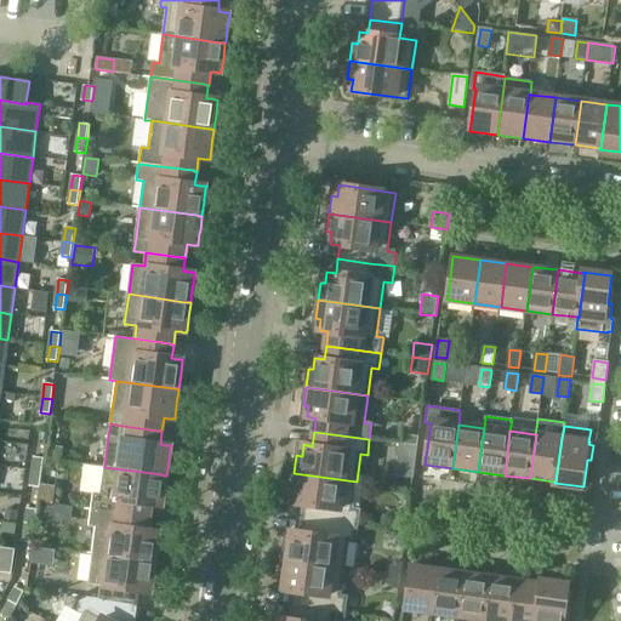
[(417,446),(419,437),(404,436),(403,444),(417,446)]
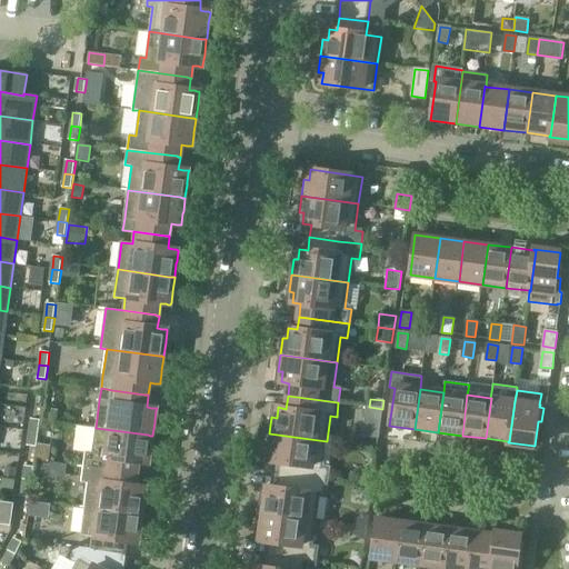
[(366,408),(363,421),(380,423),(382,410),(366,408)]
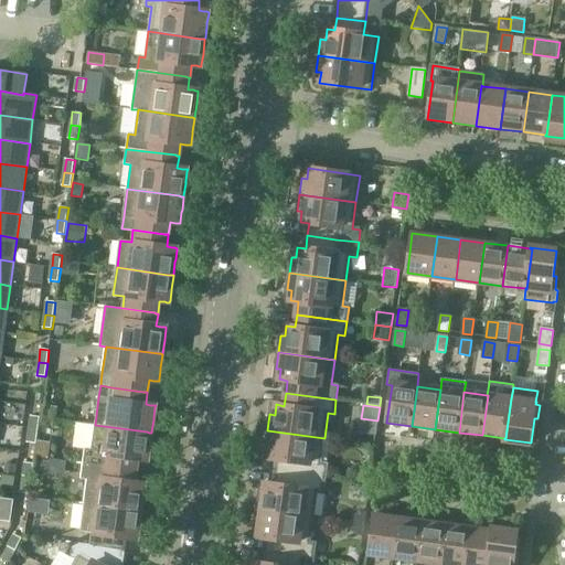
[(31,416),(30,429),(39,430),(40,417),(31,416)]
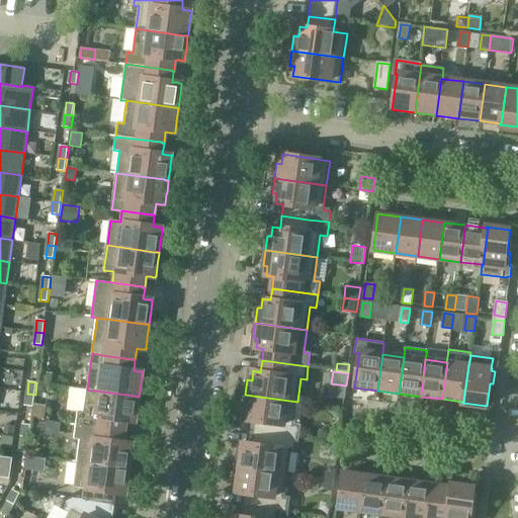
[(78,411),(77,425),(121,431),(123,431),(124,431),(125,431),(126,420),(132,421),(134,421),(136,422),(136,420),(137,411),(138,409),(139,398),(139,397),(137,397),(135,396),(87,390),(84,412),(78,411)]
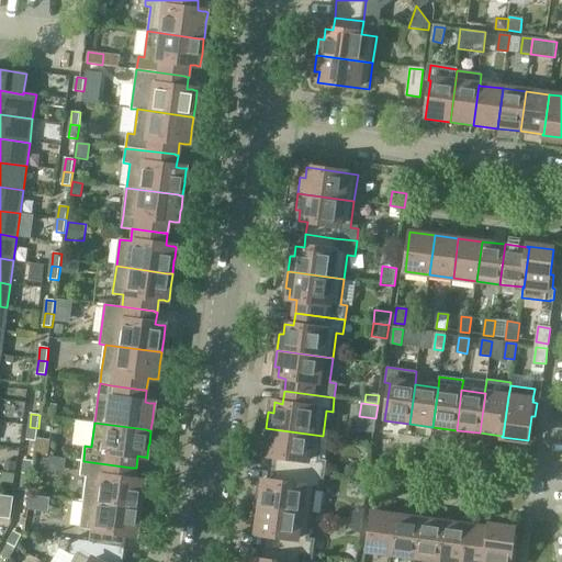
[(36,439),(38,428),(30,427),(27,439),(36,441),(36,439)]
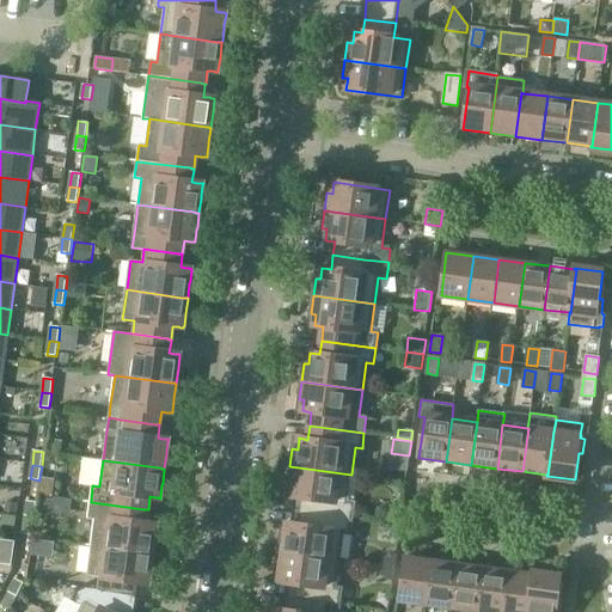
[(352,475),(289,466),(287,484),(293,485),(291,496),(300,497),(298,510),(353,518),(354,505),(347,503),(352,475)]
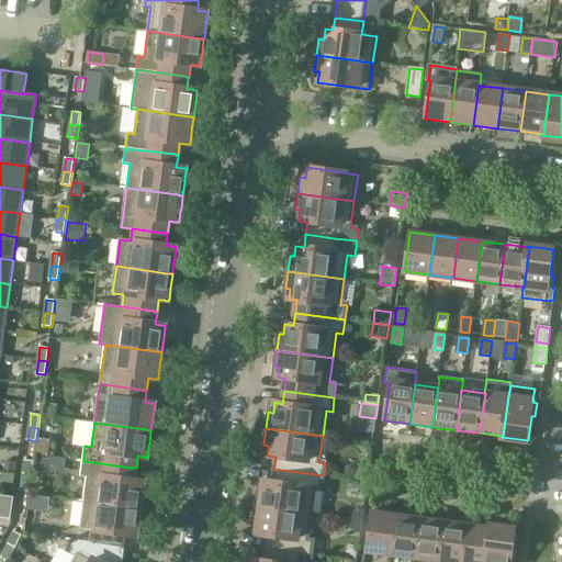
[(36,441),(34,454),(48,457),(51,441),(36,439),(36,441)]
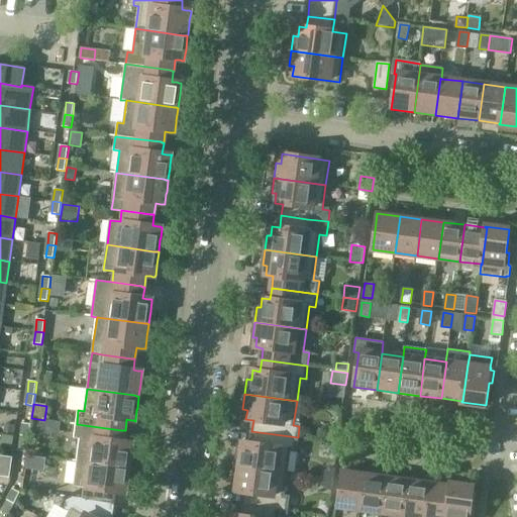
[(44,421),(34,420),(32,433),(43,434),(44,421)]
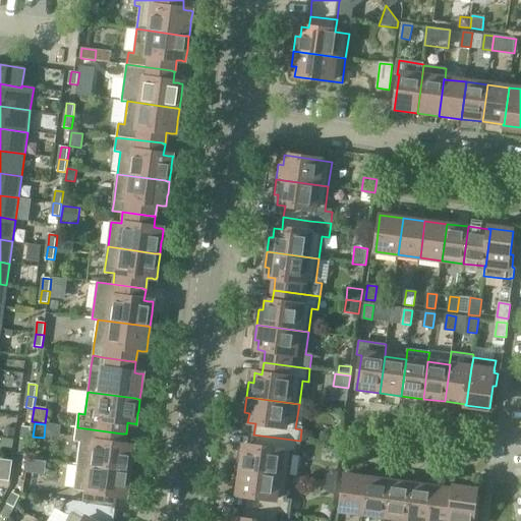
[(5,427),(3,436),(13,437),(14,428),(5,427)]
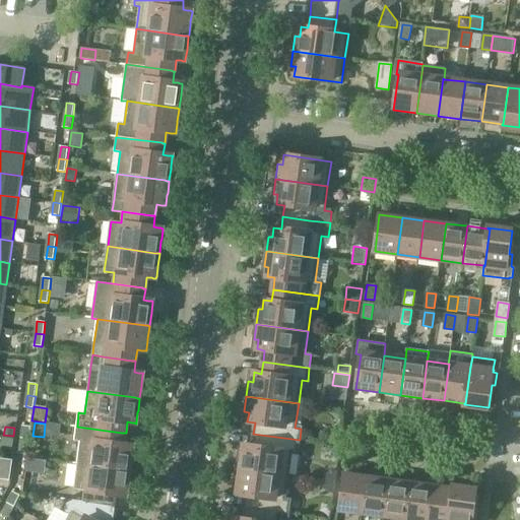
[(22,427),(21,438),(29,439),(30,428),(22,427)]
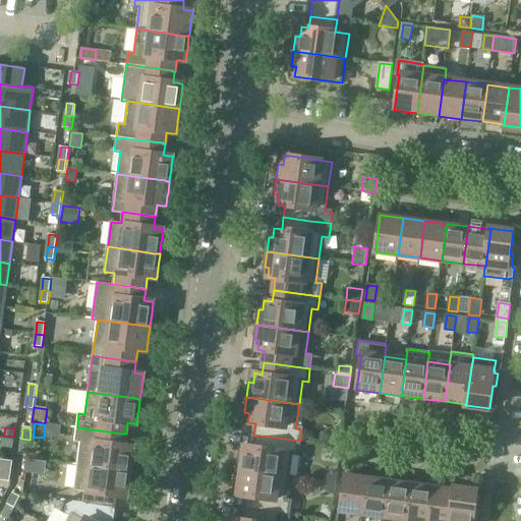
[(77,427),(75,441),(81,442),(78,464),(125,471),(128,471),(130,471),(130,470),(131,459),(132,457),(133,449),(133,447),(131,446),(129,446),(124,446),(125,435),(125,433),(124,433),(122,433),(77,427)]
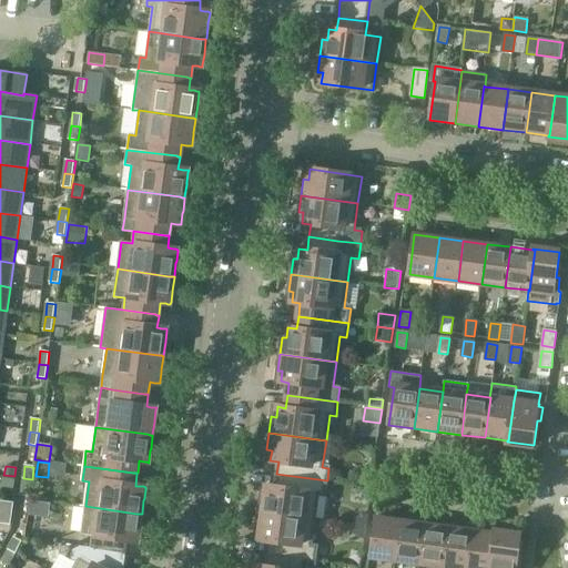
[(315,519),(318,495),(325,495),(327,480),(276,474),(275,487),(266,486),(265,496),(261,496),(259,513),(315,519)]
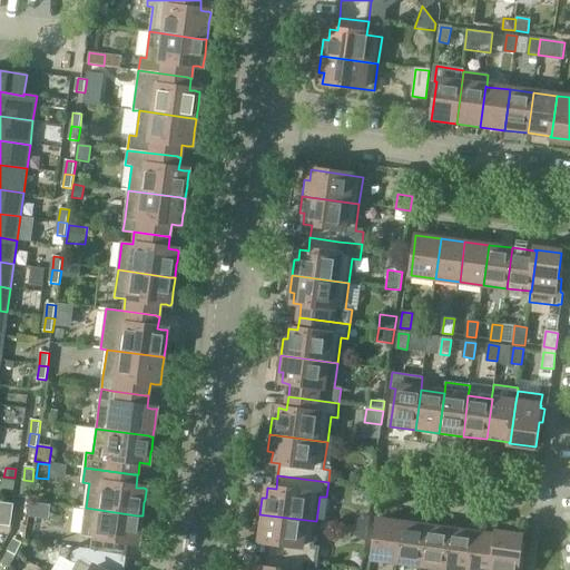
[(360,475),(359,484),(373,487),(374,477),(360,475)]
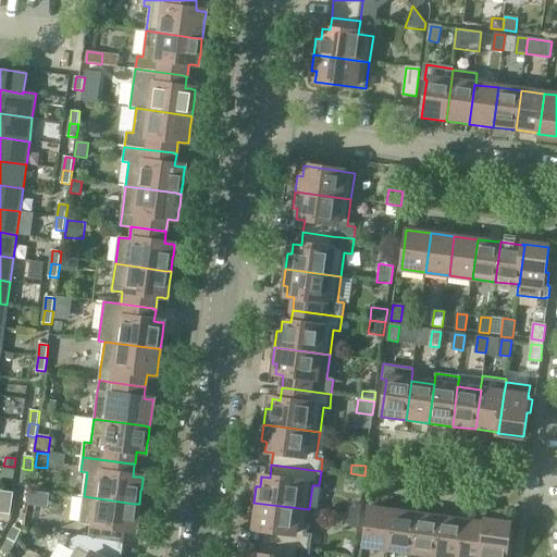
[(3,468),(2,477),(13,478),(14,469),(3,468)]
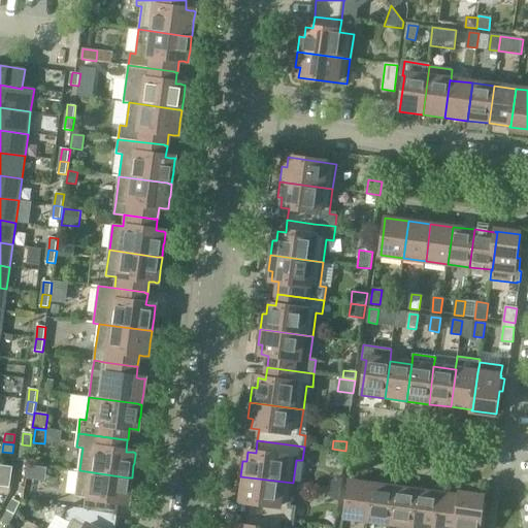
[(28,458),(30,446),(22,444),(20,457),(28,458)]
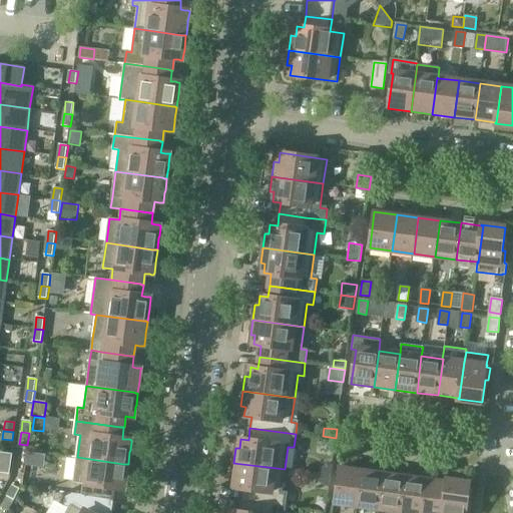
[(0,471),(8,473),(11,455),(0,453),(0,471)]
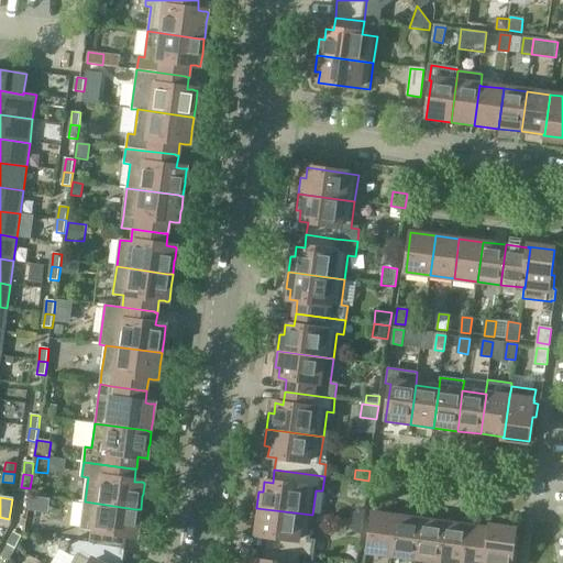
[(85,501),(80,529),(91,531),(90,542),(122,547),(123,534),(132,536),(134,537),(136,537),(138,534),(139,525),(139,523),(141,510),(141,509),(139,509),(135,509),(85,501)]
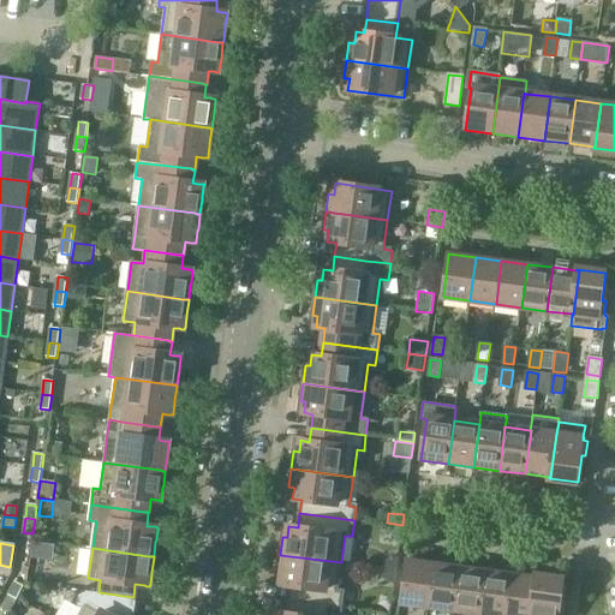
[(290,585),(288,599),(320,604),(344,607),(345,592),(338,591),(341,562),(280,555),(278,572),(282,573),(281,584),(290,585)]
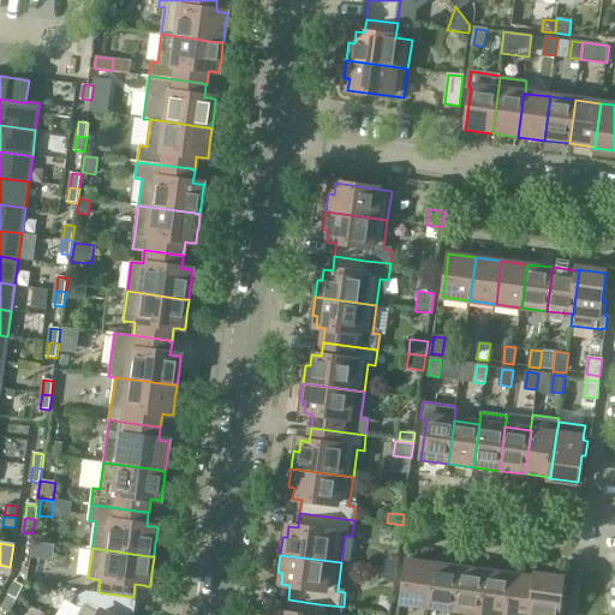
[(390,556),(384,561),(383,568),(396,571),(398,557),(390,556)]
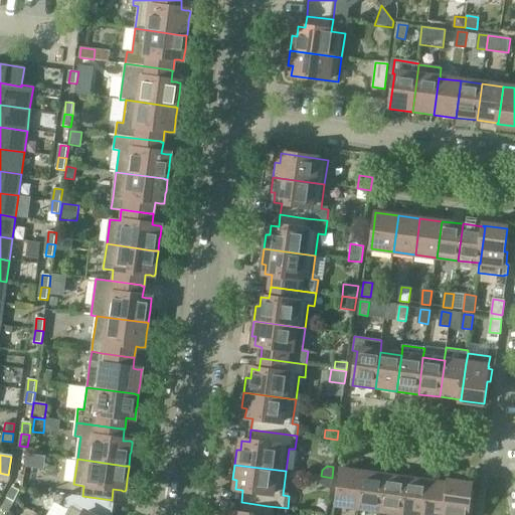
[(359,508),(364,472),(341,468),(336,505),(359,508)]
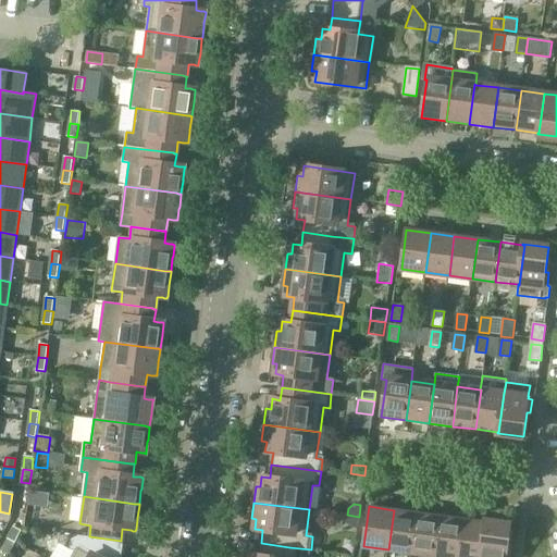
[(417,512),(394,510),(388,549),(411,553),(417,512)]
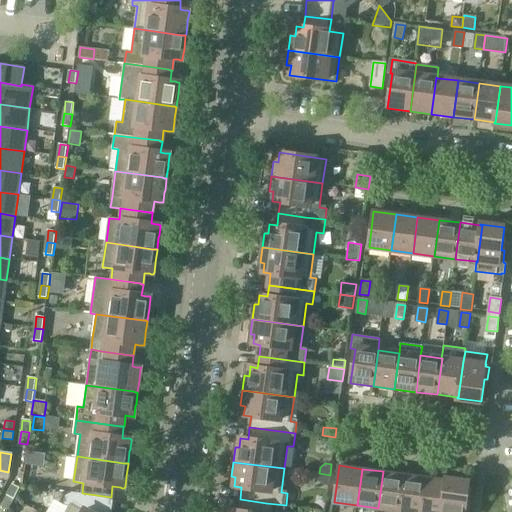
[(404,474),(383,471),(378,508),(400,510),(404,474)]
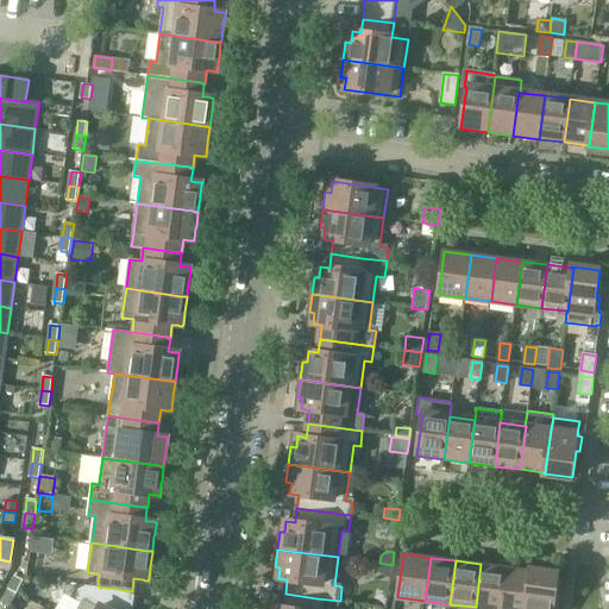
[(393,565),(380,563),(378,571),(383,577),(391,578),(393,565)]
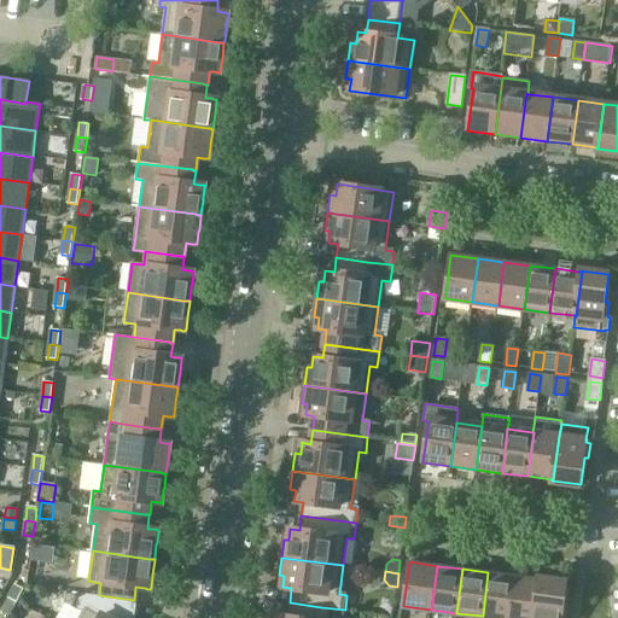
[(508,617),(514,576),(488,572),(483,616),(495,617),(508,617)]
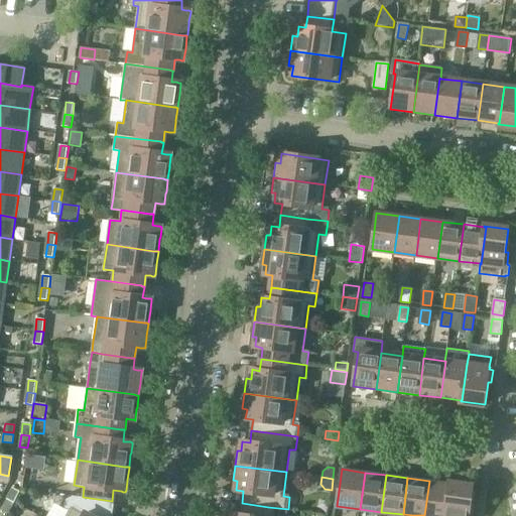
[(429,481),(424,515),(445,515),(450,484),(449,484),(429,481)]
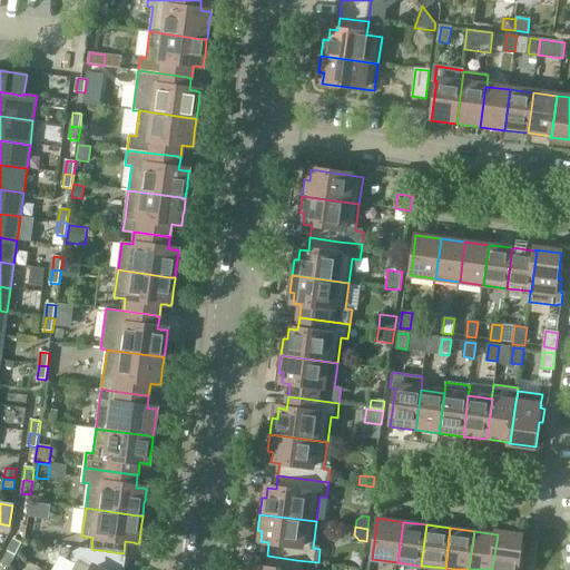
[(498,534),(492,569),(522,569),(523,562),(520,562),(523,537),(497,533),(497,534),(498,534)]
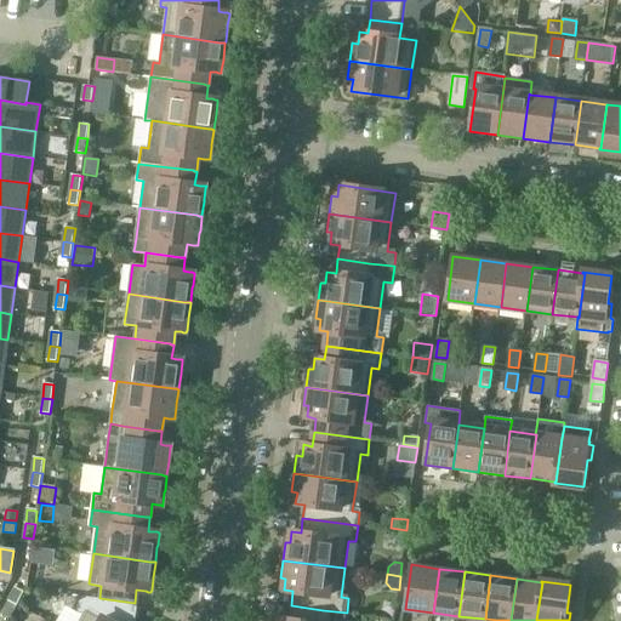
[(16,588),(9,600),(17,605),(24,592),(16,588)]
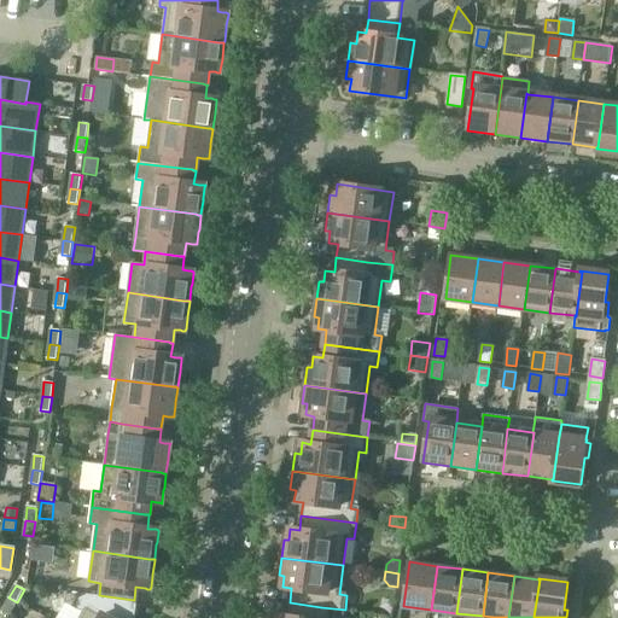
[(83,611),(79,617),(130,617),(134,600),(99,595),(80,593),(77,610),(83,611)]
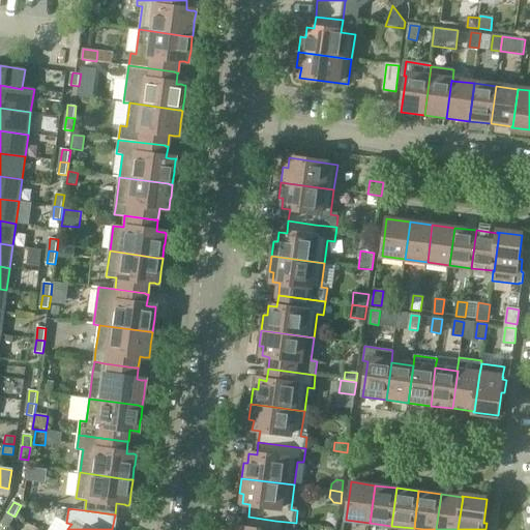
[(9,528),(15,517),(7,512),(2,524),(9,528)]
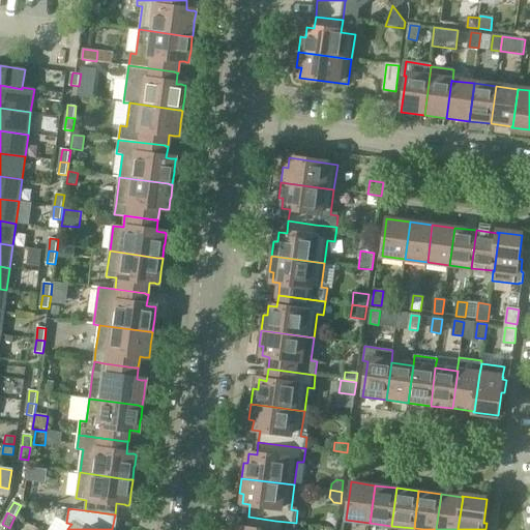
[(294,529),(296,523),(275,521),(248,517),(246,529),(238,528),(238,529),(294,529)]
